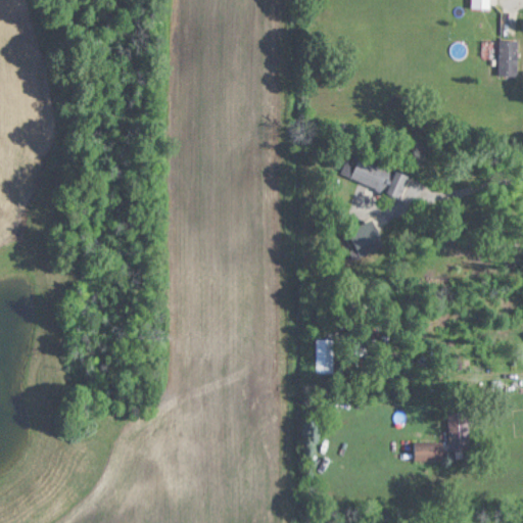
[(471,0),(472,8),(491,8),(490,0),(471,0)]
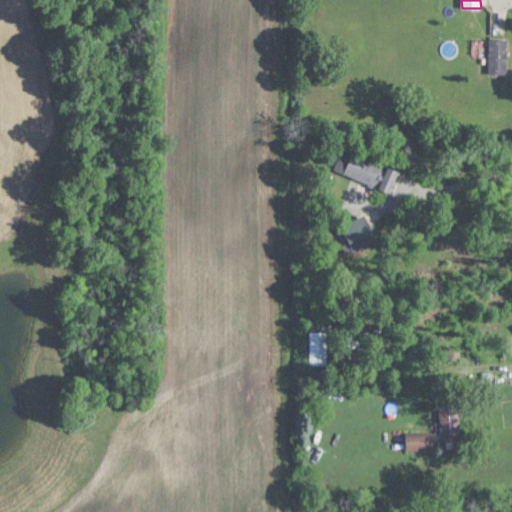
[(488,74),(507,74),(507,38),(488,38),(488,74)]
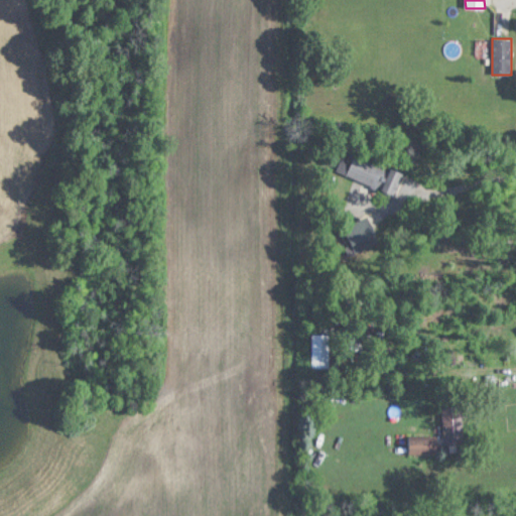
[(347,150),(338,172),(395,195),(404,172),(347,150)]
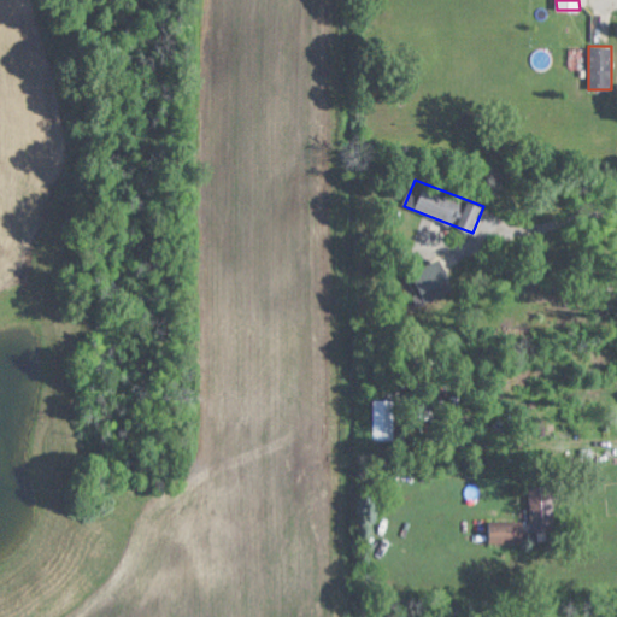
[(454,289),(438,259),(411,272),(427,304),(454,289)]
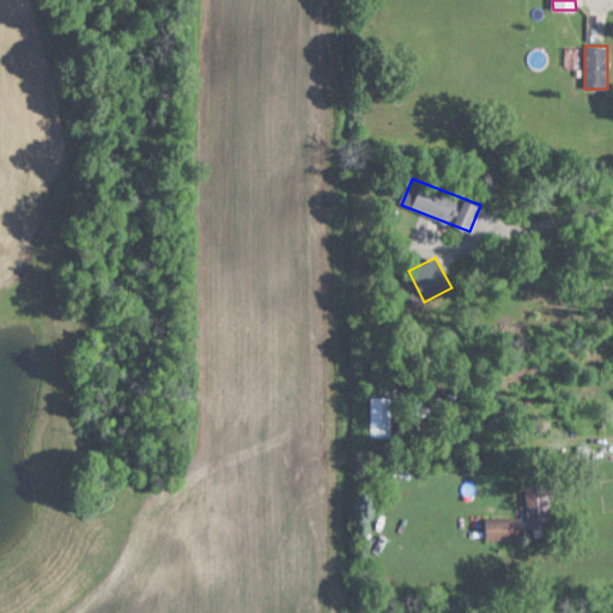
[(390,395),(371,395),(371,434),(390,434),(390,395)]
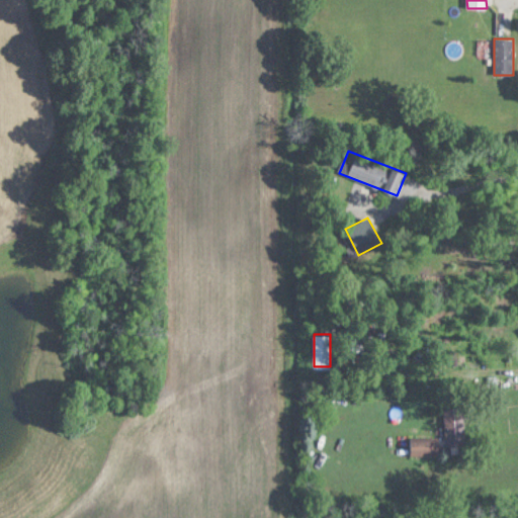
[(411,440),(411,454),(465,454),(465,408),(444,408),(444,440),(411,440)]
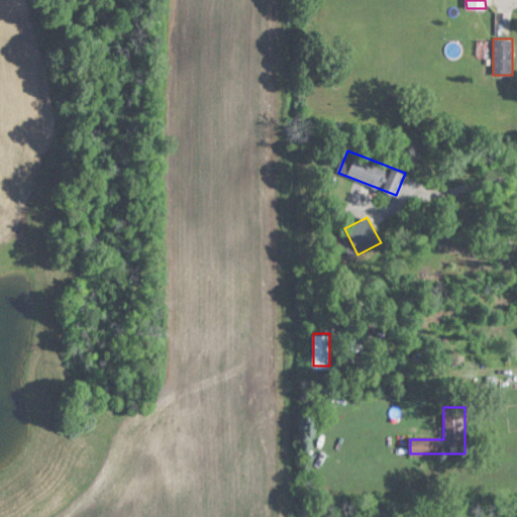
All buildings are outlined.
